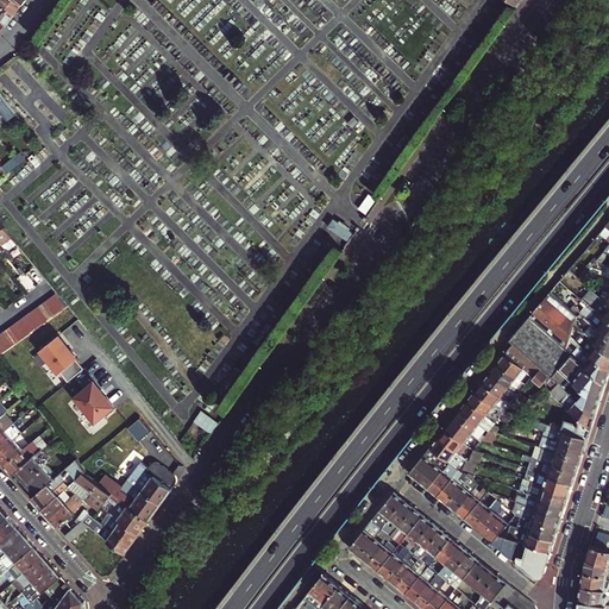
[(16,0),(0,0),(0,2),(12,13),(19,4),(16,0)]
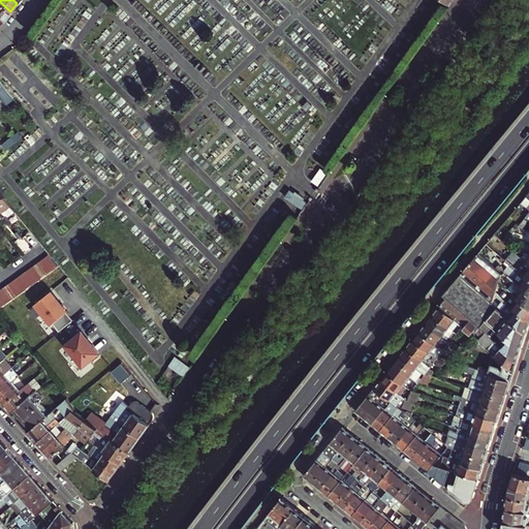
[(0,14),(4,20),(10,11),(0,2),(0,14)]
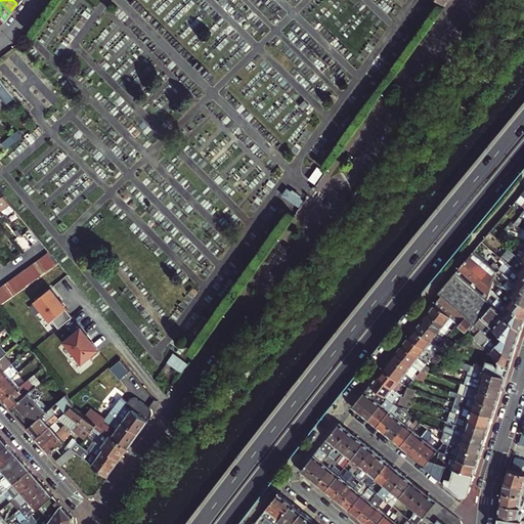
[(26,36),(34,41),(40,33),(32,27),(26,36)]
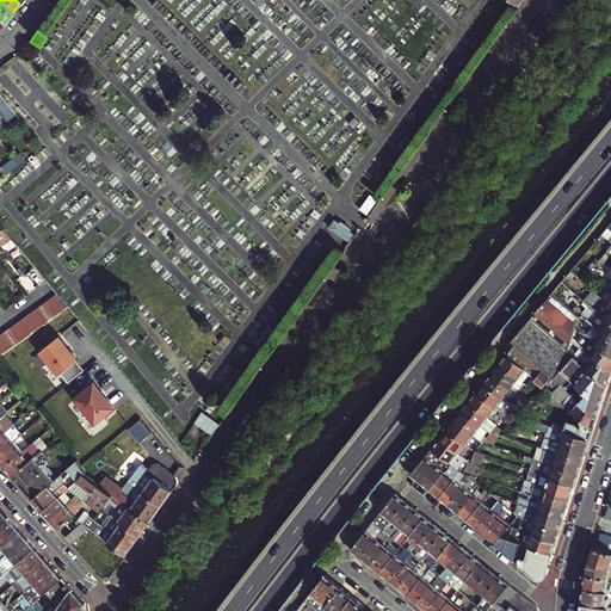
[(5,170),(8,174),(19,166),(13,159),(4,167),(5,170)]
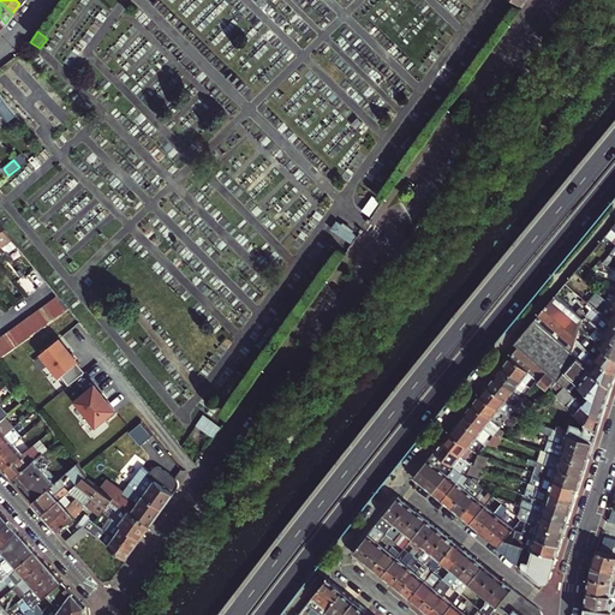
[(353,244),(359,236),(338,221),(333,230),(353,244)]
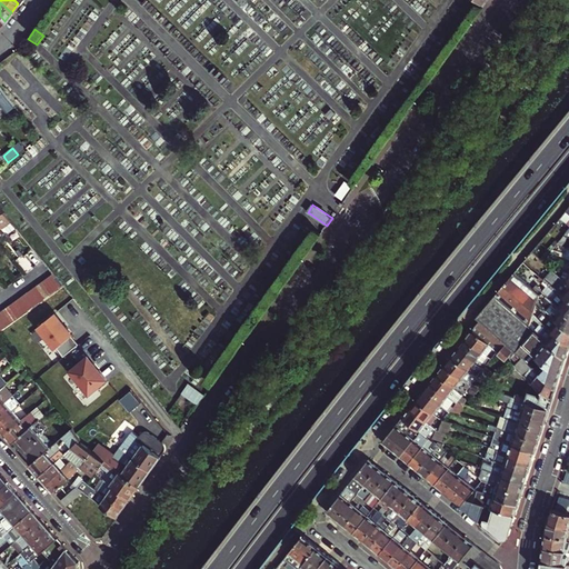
[(8,233),(18,228),(0,206),(0,223),(3,228),(8,233)]
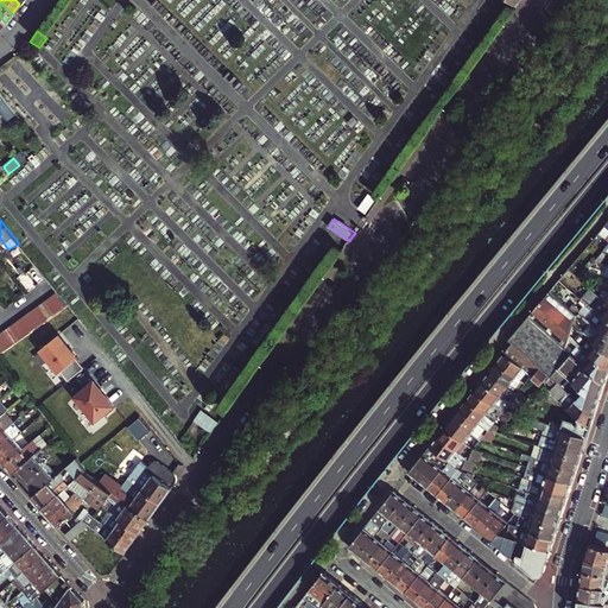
[(607,265),(607,264),(607,252),(603,251),(595,260),(607,265)]
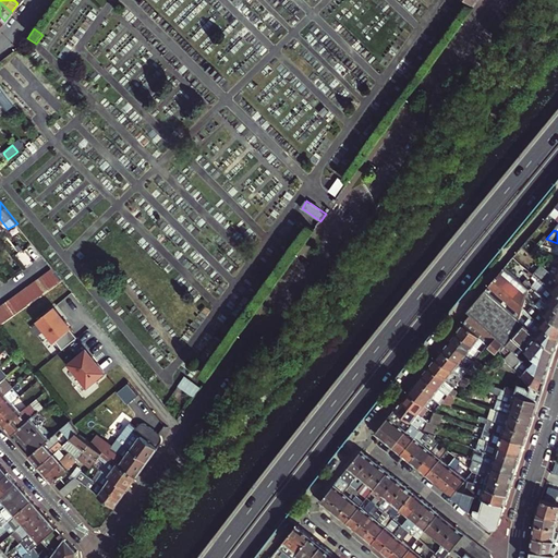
[(550,252),(557,254),(557,242),(557,243),(556,249),(542,244),(538,249),(550,252)]
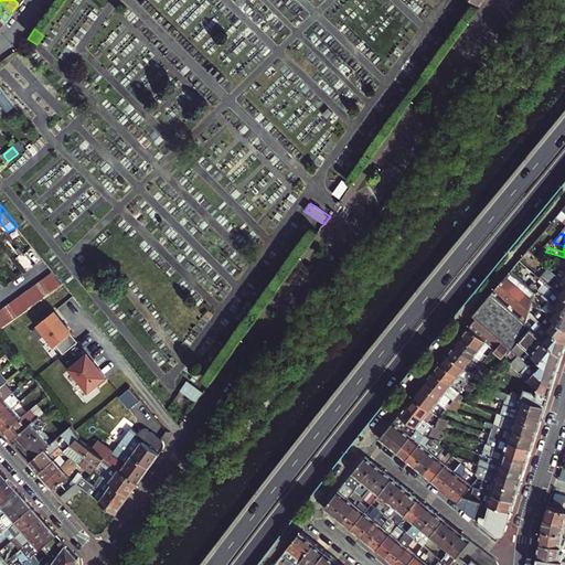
[(553,270),(554,266),(542,256),(540,258),(550,267),(553,270)]
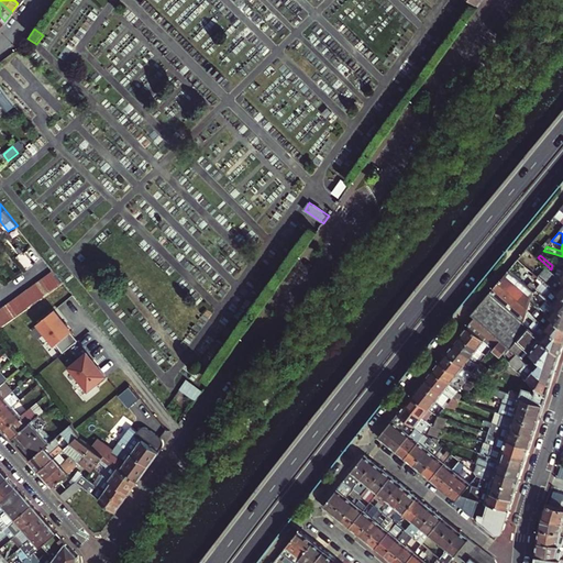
[(551,269),(562,279),(562,267),(555,266),(552,265),(551,269)]
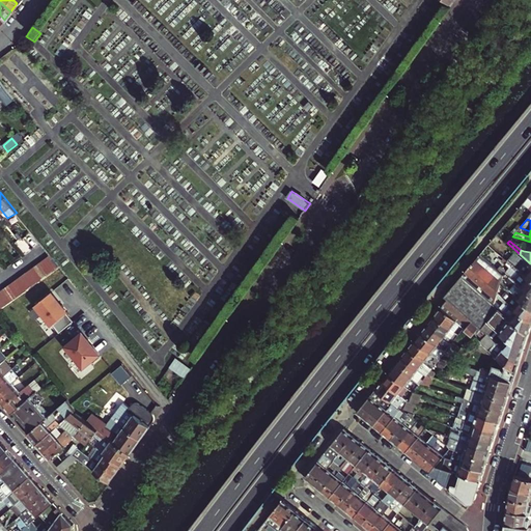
[(530,279),(530,263),(520,254),(516,251),(509,259),(530,279)]
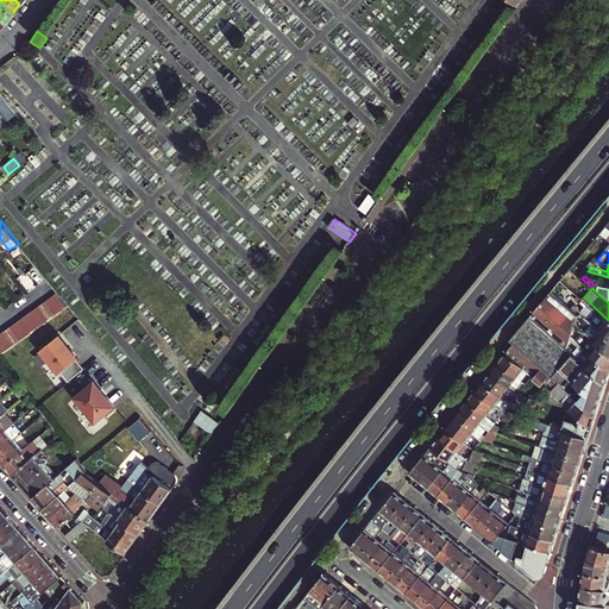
[(62,311),(69,306),(58,292),(51,296),(62,311)]
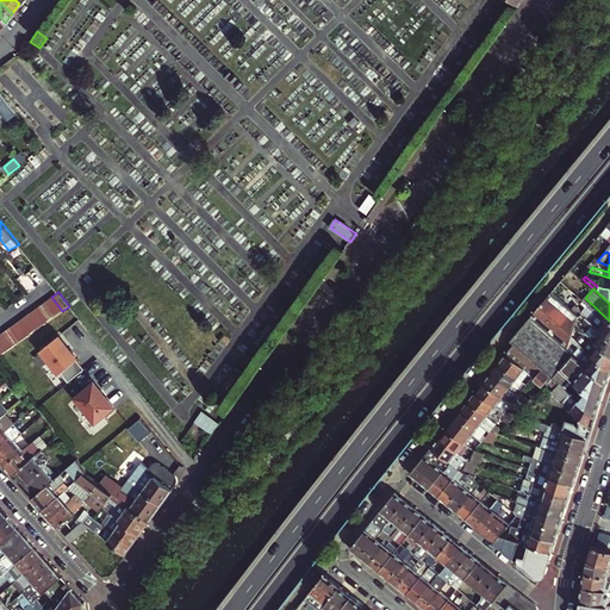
[(571,340),(572,336),(576,323),(578,315),(552,292),(531,316),(531,317),(512,340),(516,342),(553,375),(560,367),(587,391),(580,399),(597,415),(608,384),(578,358),(574,354),(568,349),(571,340)]
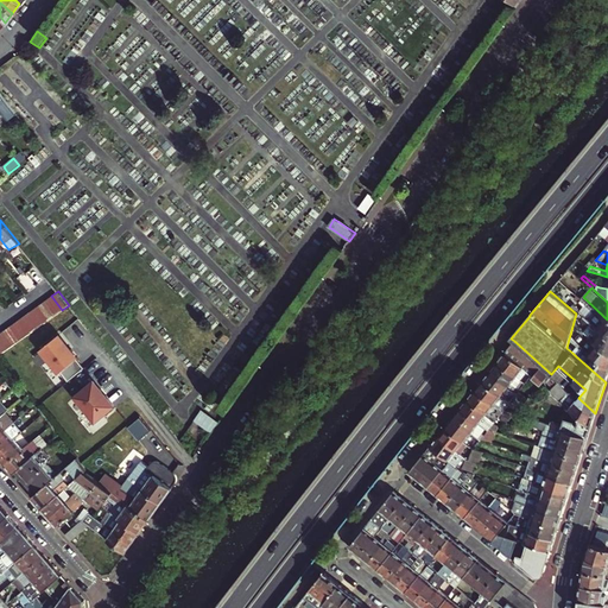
[(56,315),(62,310),(51,296),(45,301),(56,315)]
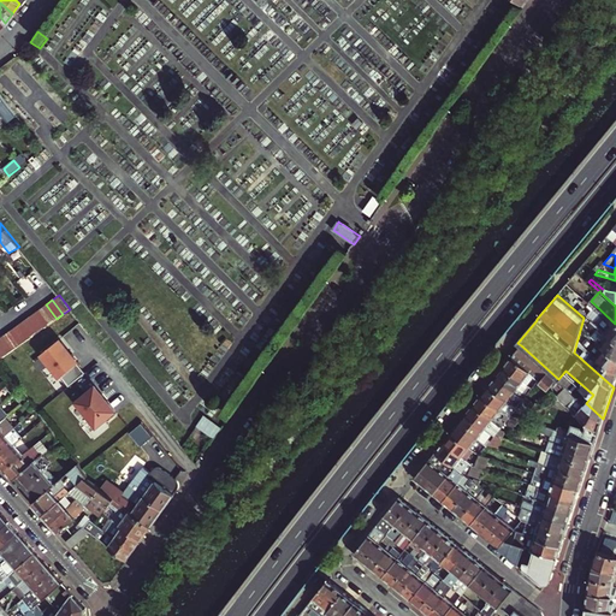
[(615,339),(615,324),(591,301),(590,303),(586,306),(599,319),(596,323),(615,339)]
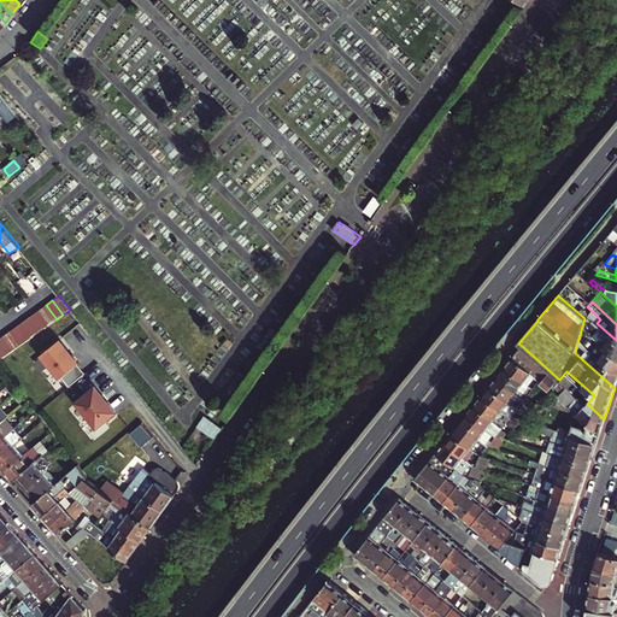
[(50,323),(57,319),(46,305),(40,310),(50,323)]
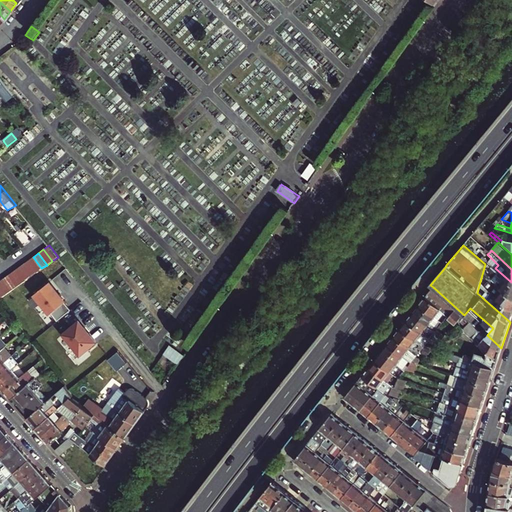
[(36,272),(41,268),(33,257),(28,260),(36,272)]
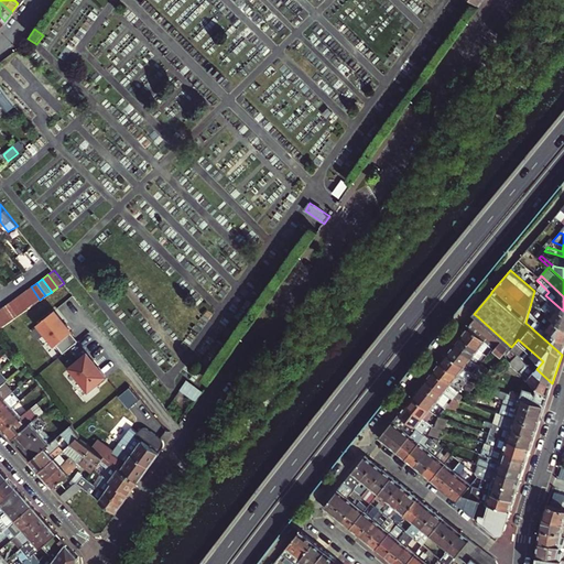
[(35,303),(40,300),(31,286),(25,290),(35,303)]
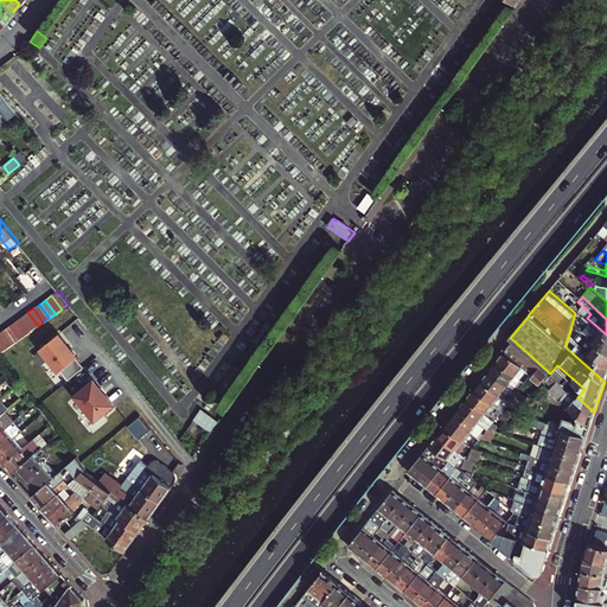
[(606,351),(606,334),(587,318),(576,308),(576,312),(585,319),(589,324),(583,331),(587,333),(606,351)]
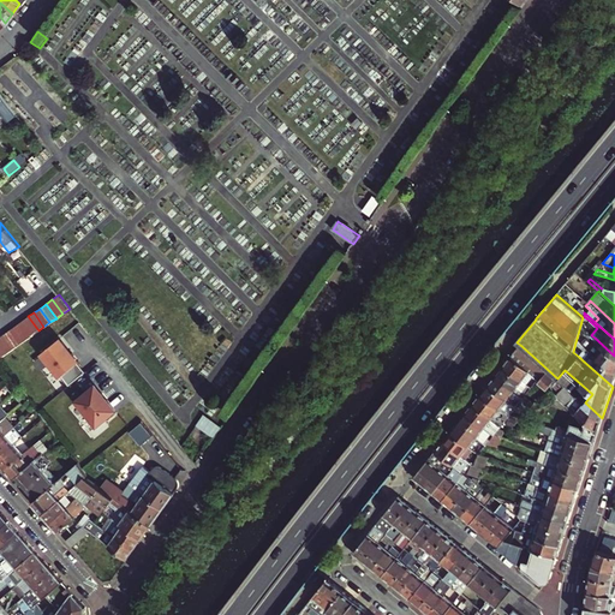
[(33,334),(39,330),(28,316),(23,321),(33,334)]
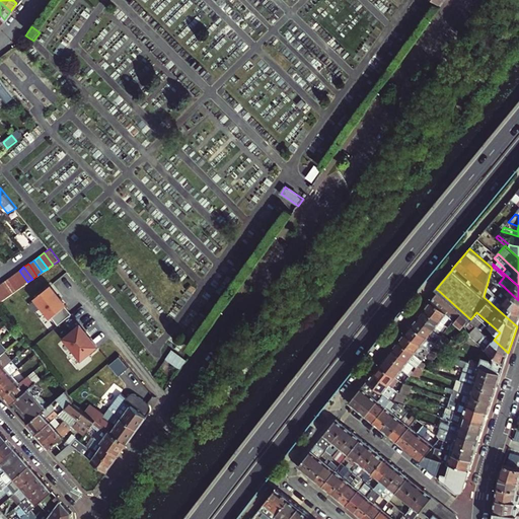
[(22,286),(27,282),(19,271),(14,275),(22,286)]
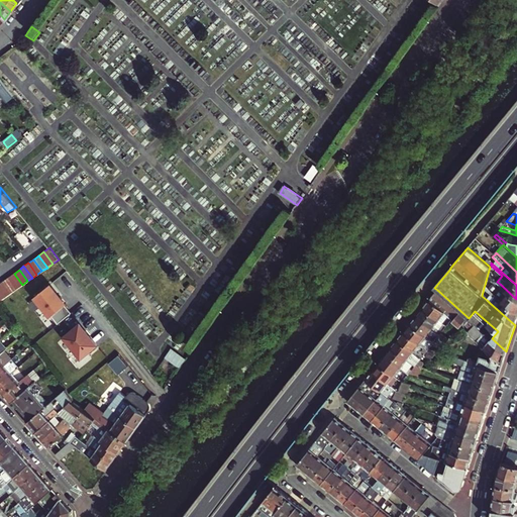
[(493,278),(497,282),(502,276),(498,272),(493,278)]
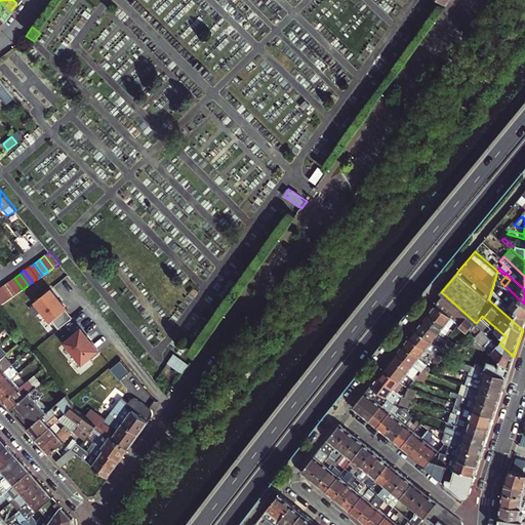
[(17,292),(23,289),(14,278),(9,281),(17,292)]
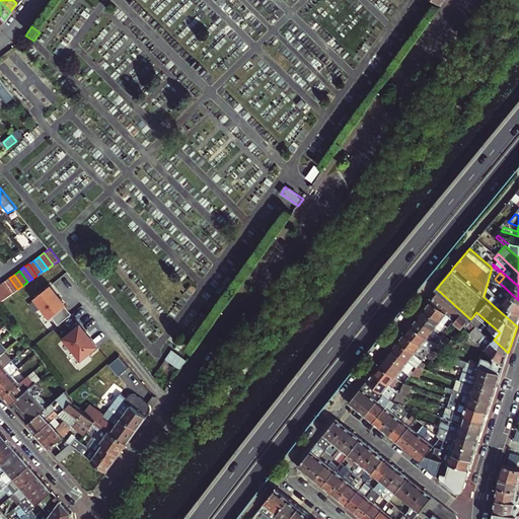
[(12,293),(17,289),(9,278),(4,282),(12,293)]
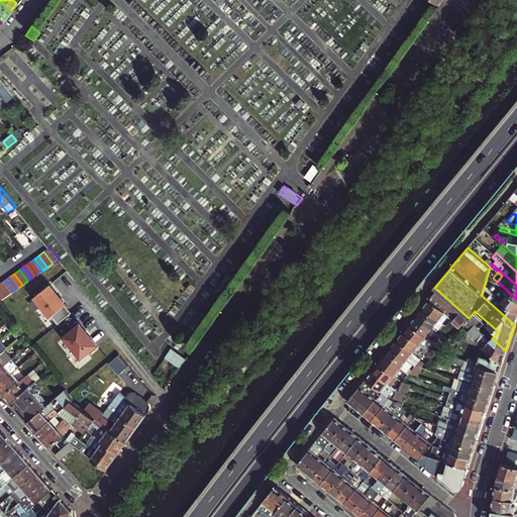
[(0,285),(7,295),(12,292),(4,281),(0,283),(0,285)]
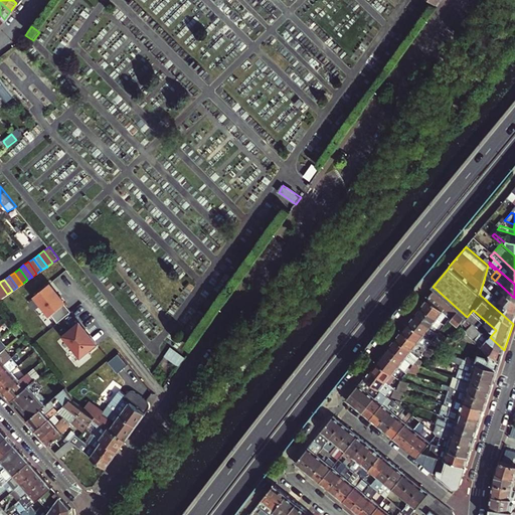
[(50,283),(33,297),(49,317),(50,315),(57,323),(70,312),(64,304),(66,303),(50,283)]
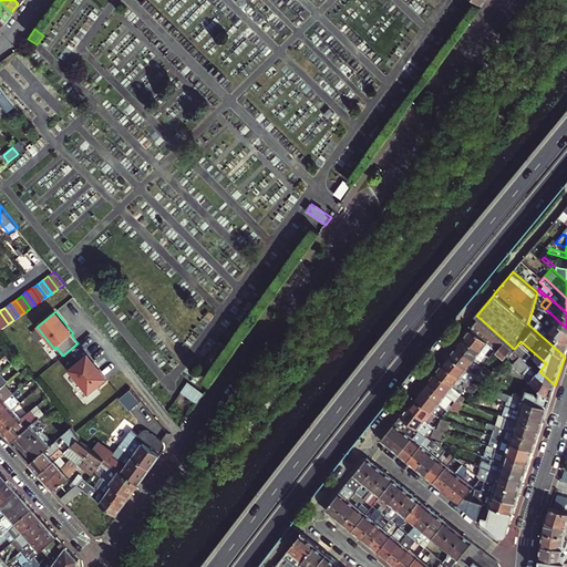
[(566,343),(566,328),(548,311),(540,320),(566,343)]
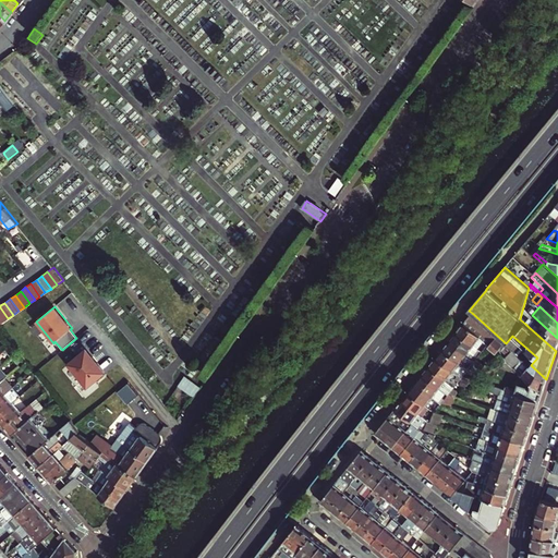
[(556,351),(557,343),(557,338),(532,315),(523,307),(522,311),(531,318),(534,320),(529,327),(556,351)]
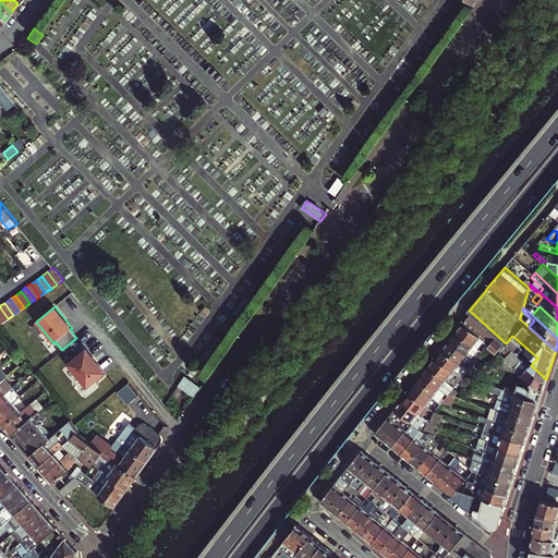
[(540,401),(546,379),(531,365),(506,343),(472,313),(465,322),(489,343),(483,352),(476,361),(469,370),(463,376),(477,380),(483,371),(500,349),(508,355),(507,358),(507,361),(533,384),(532,388),(519,385),(517,390),(507,387),(506,390),(540,401)]
